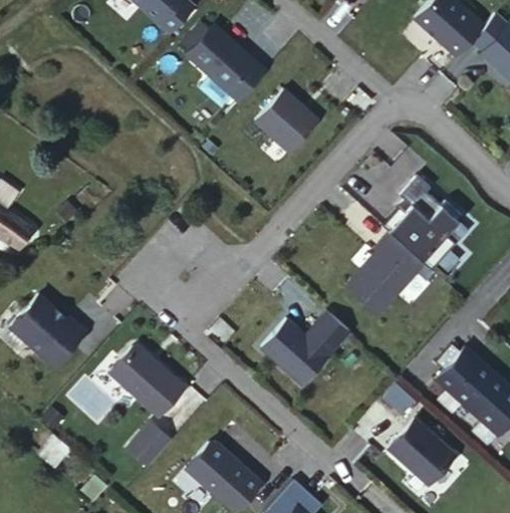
[(129,0),(172,39),(199,6),(191,0),(129,0)]
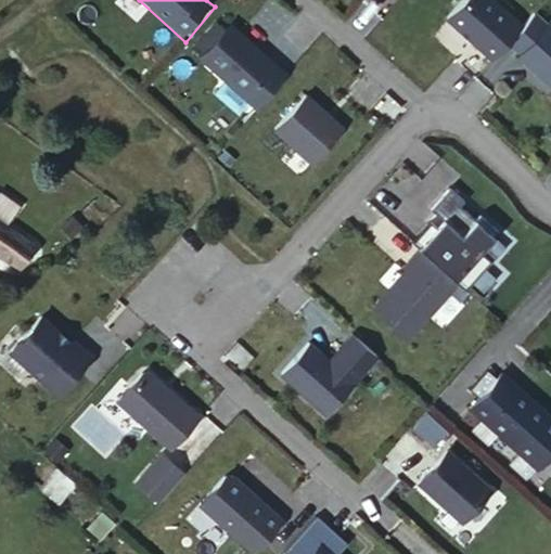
[(526,29),(494,0),(466,0),(447,23),(492,66),(508,50),(526,29)]
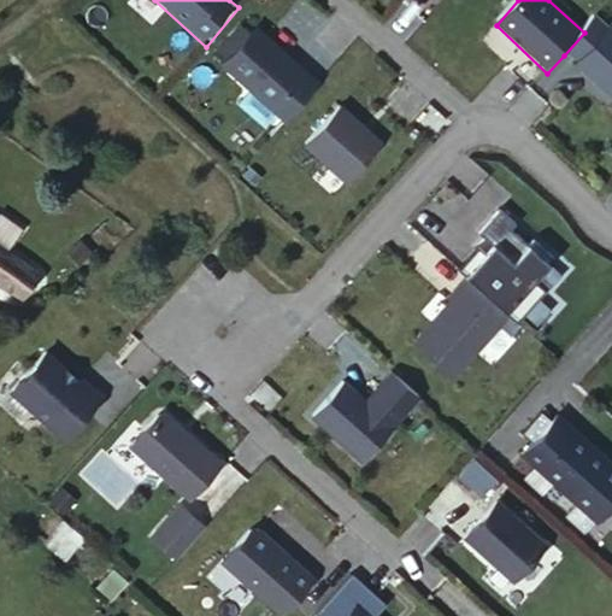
[(611,22),(602,13),(584,33),(564,56),(611,98),(611,22)]
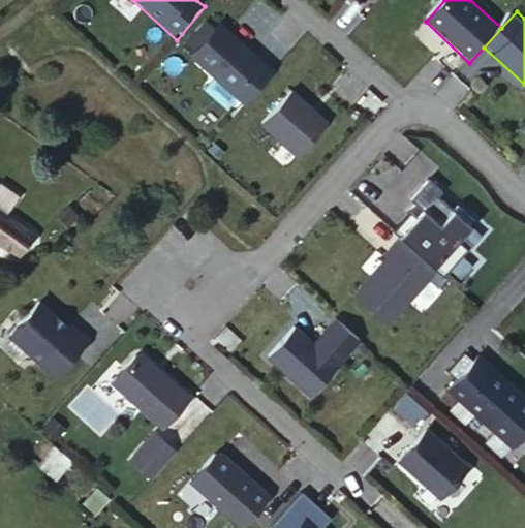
[(278,72),(222,24),(191,60),(246,109),(278,72)]
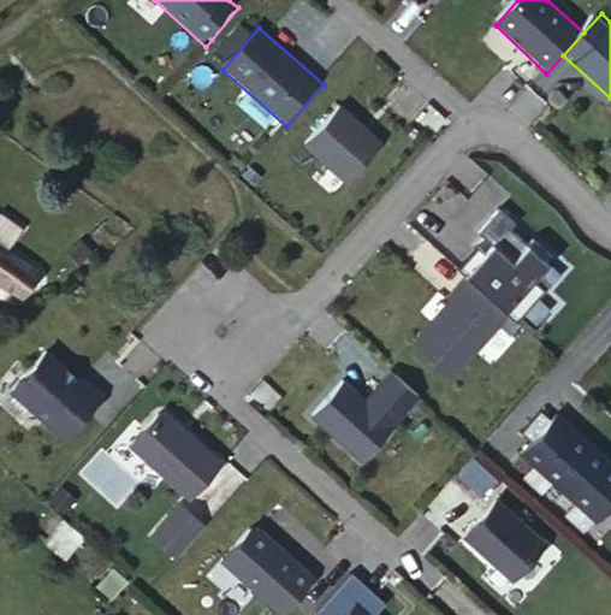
[(385,146),(343,106),(303,151),(322,170),(327,170),(348,188),(385,146)]
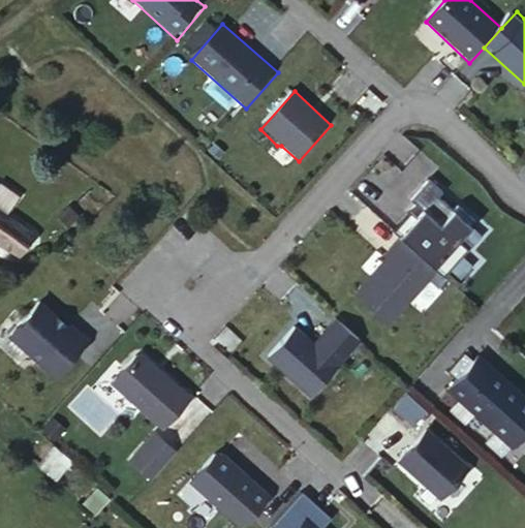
[(479,221),(431,178),(409,202),(423,215),(399,240),(438,274),(445,280),(469,252),(460,244),(479,221)]
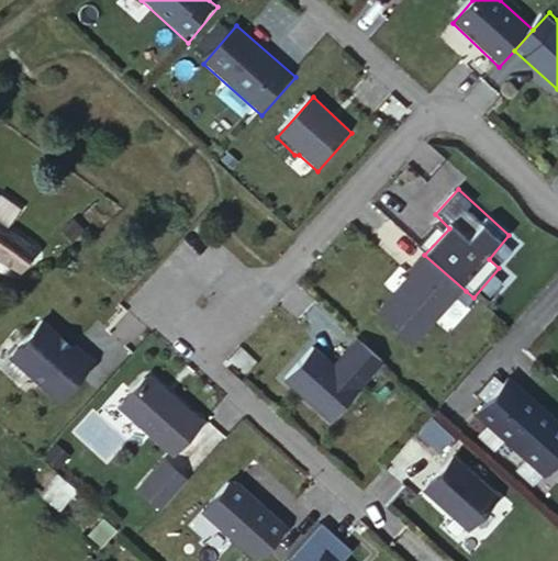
[(19,212),(0,197),(0,222),(7,227),(19,212)]
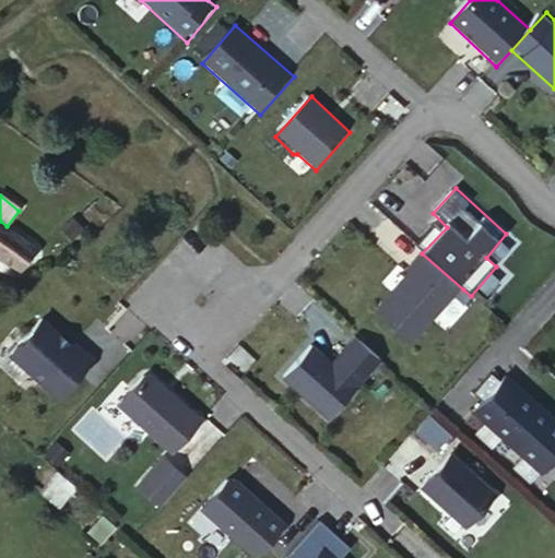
[(78,240),(91,230),(80,218),(68,230),(78,240)]
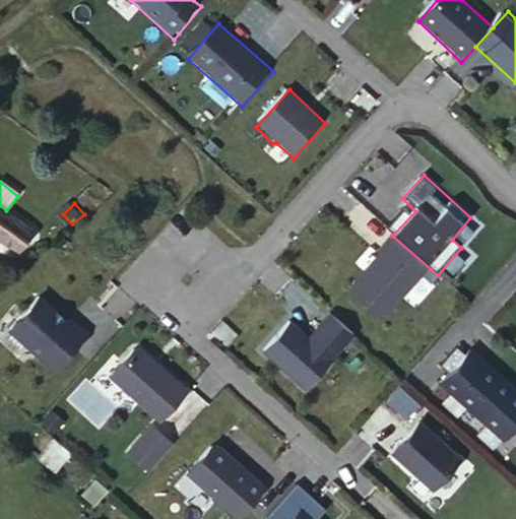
[(0,205),(0,240),(17,253),(38,233),(6,210),(0,205)]
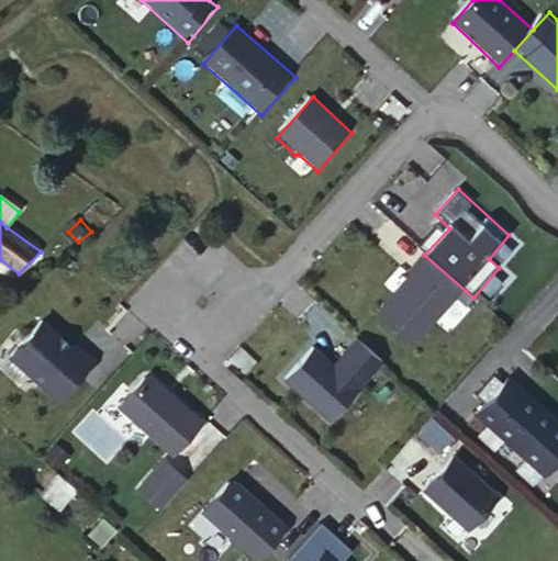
[(466,291),(424,255),(406,273),(411,277),(379,315),(415,349),(466,291)]
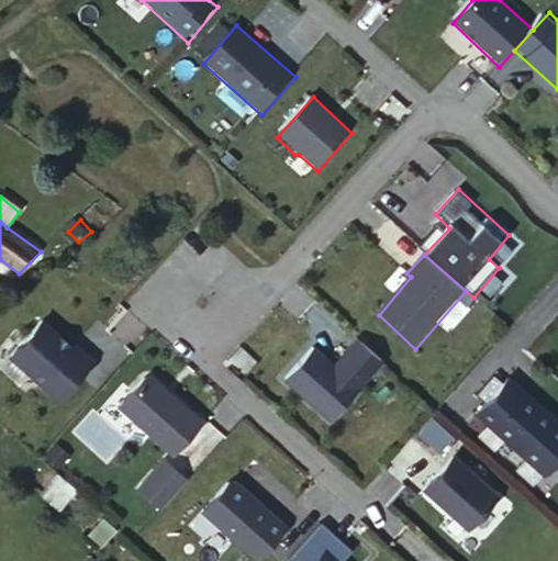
[(62,407),(100,358),(82,344),(78,349),(43,320),(9,363),(62,407)]
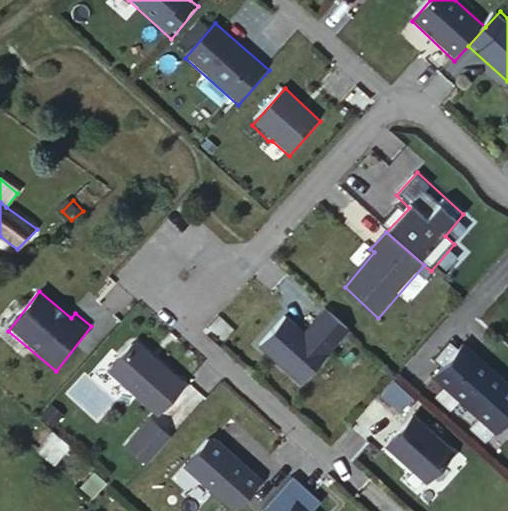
[(302,389),(352,332),(326,310),(305,333),(288,316),(259,349),(302,389)]
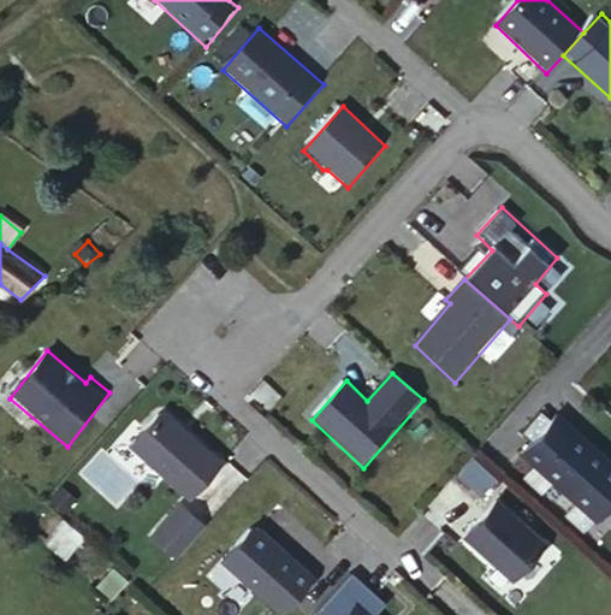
[(173,409),(160,411),(146,425),(150,430),(134,450),(191,502),(229,459),(173,409)]
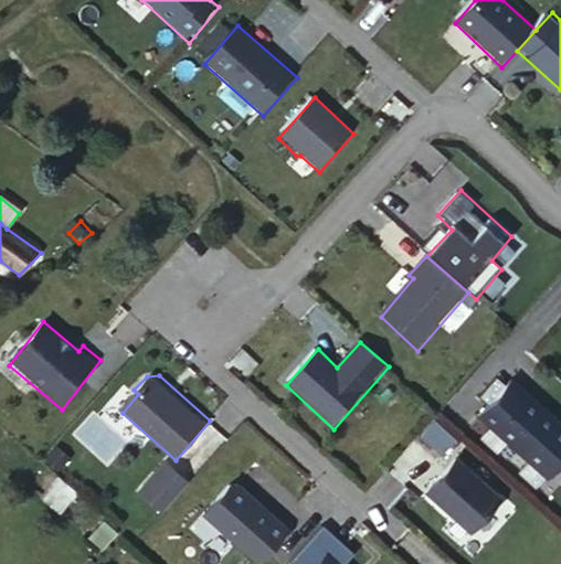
[(560,419),(514,380),(479,422),(553,482),(560,472),(560,419)]
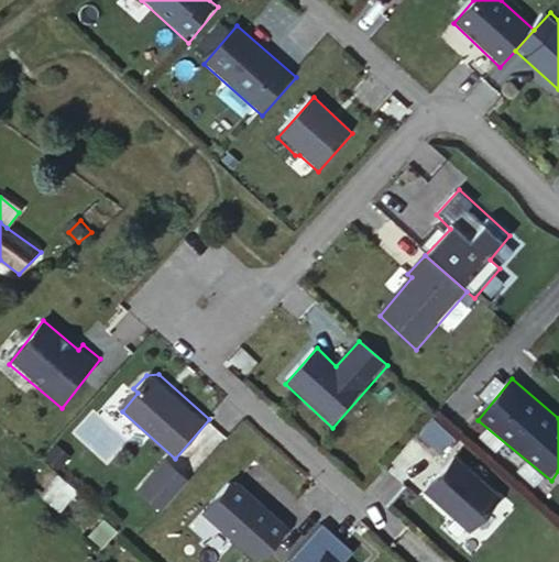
[(422,438),(444,456),(458,440),(436,421),(422,438)]
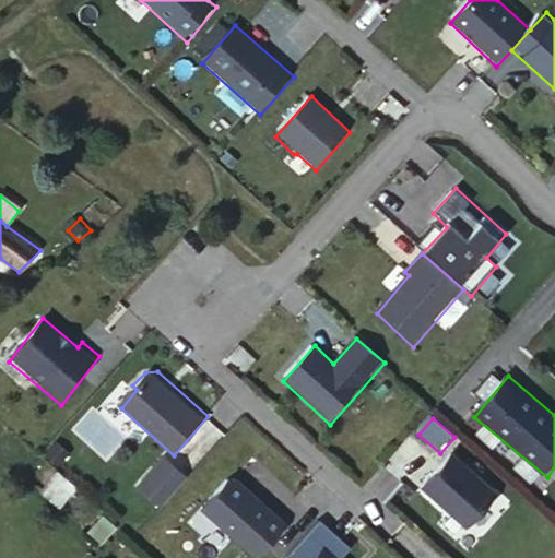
[(500,495),(455,454),(424,491),(469,532),(500,495)]
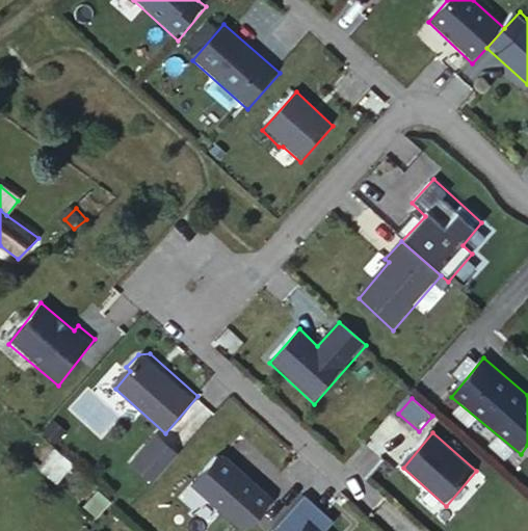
[(158,435),(129,465),(152,486),(181,457),(158,435)]
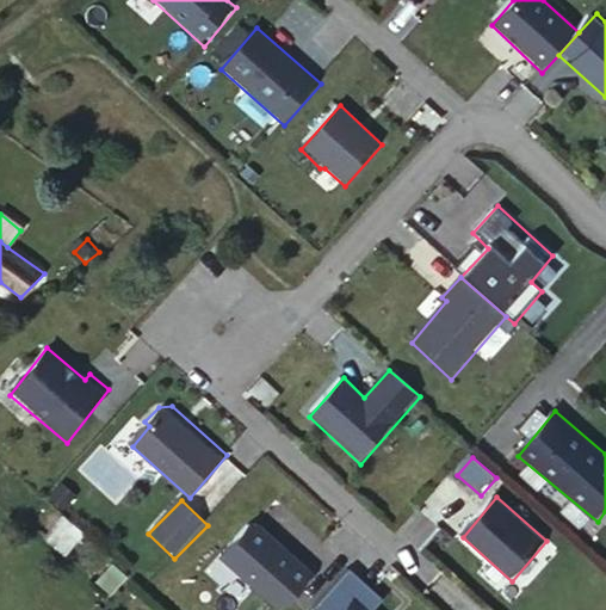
[(263,525),(251,527),(221,560),(274,609),(285,609),(314,575),(263,525)]
